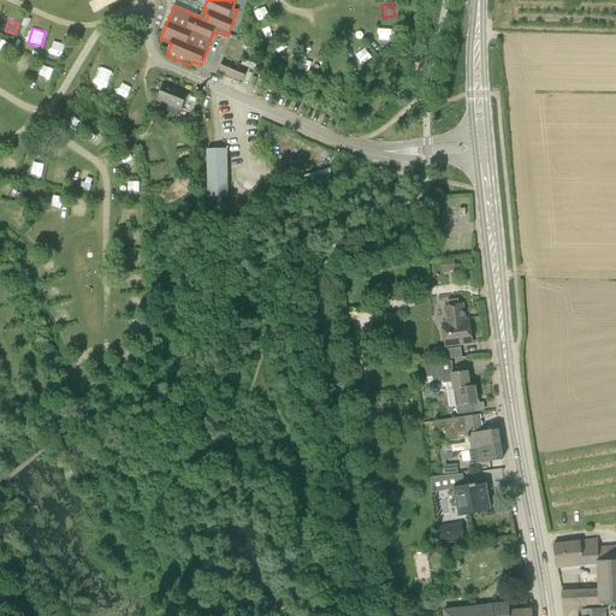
[(55,39),(51,52),(64,57),(67,42),(55,39)]
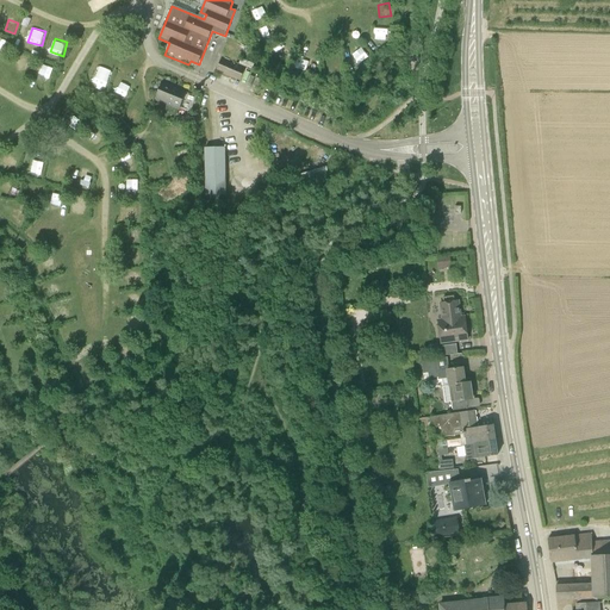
[(353,56),(361,63),(369,54),(361,47),(353,56)]
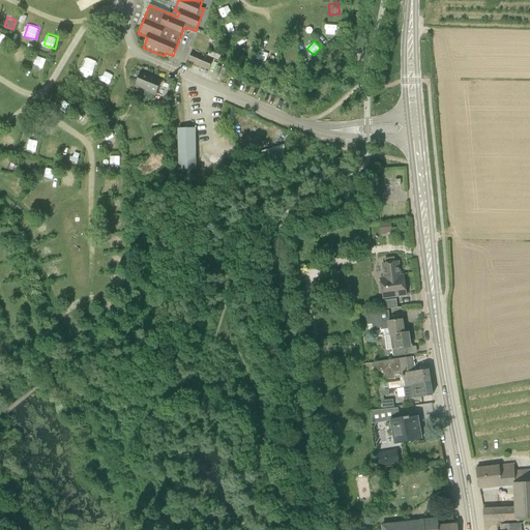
[(16,59),(23,61),(27,49),(20,47),(16,59)]
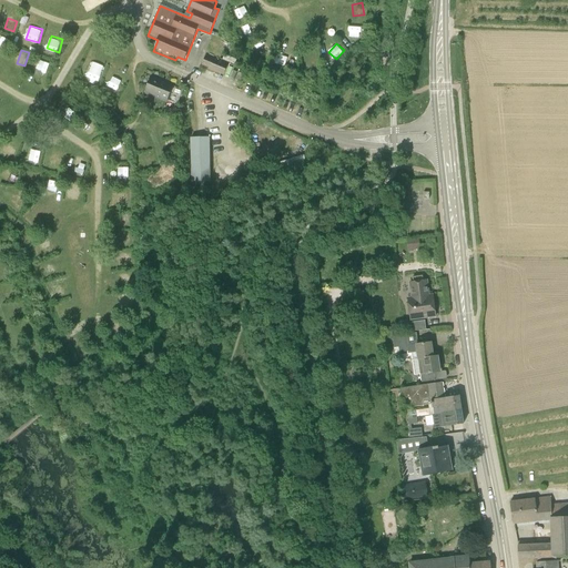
[(229,62),(206,54),(205,54),(201,67),(223,75),(229,62)]
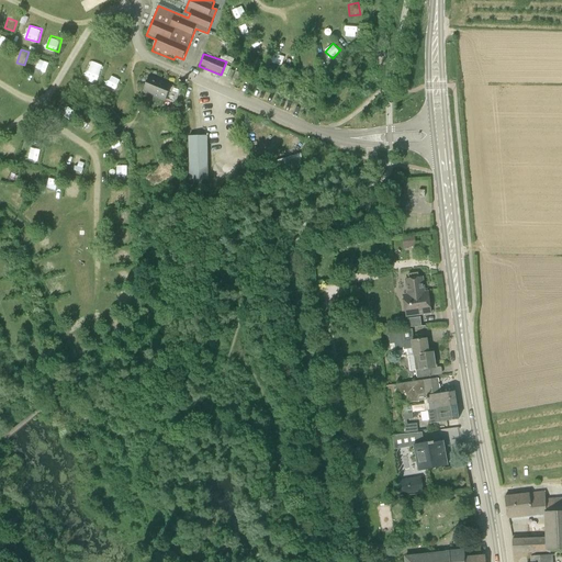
[(272,60),(280,65),(284,58),(276,54),(272,60)]
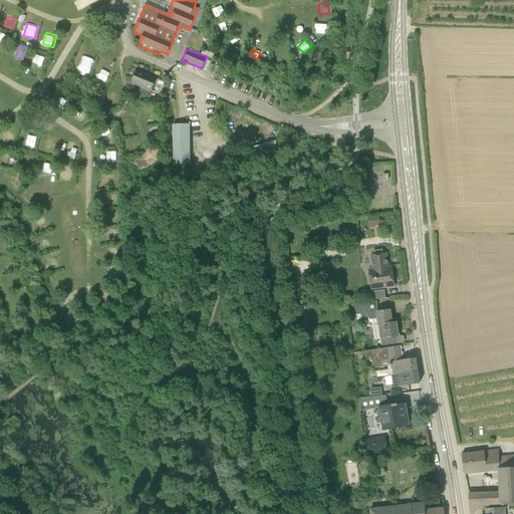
[(33,62),(43,66),(46,57),(37,53),(33,62)]
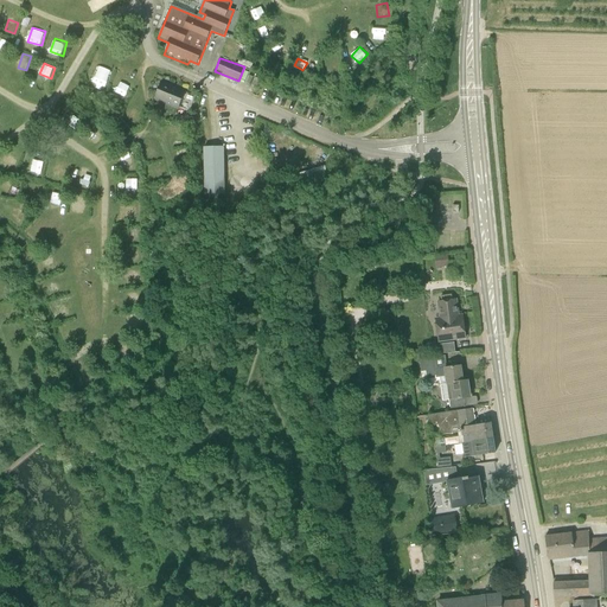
[(102,65),(94,85),(106,90),(113,70),(102,65)]
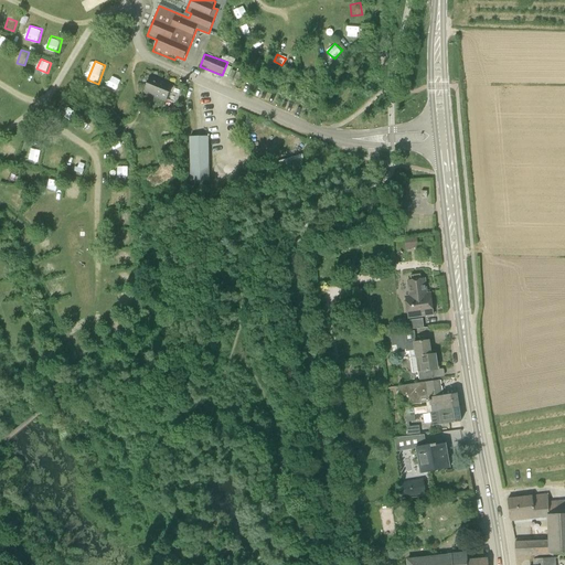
[(108,85),(117,87),(121,72),(113,70),(108,85)]
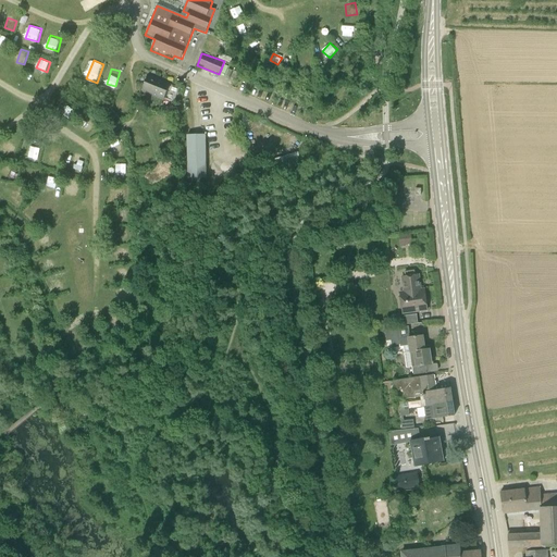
[(147,75),(141,90),(163,99),(170,84),(162,82),(161,83),(158,82),(159,79),(147,75)]
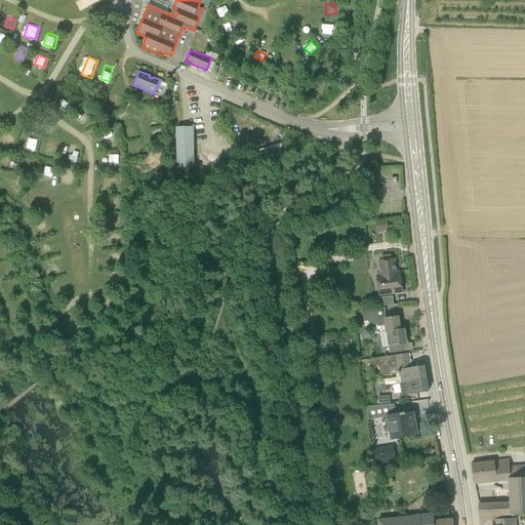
[(81,108),(75,116),(83,123),(90,115),(81,108)]
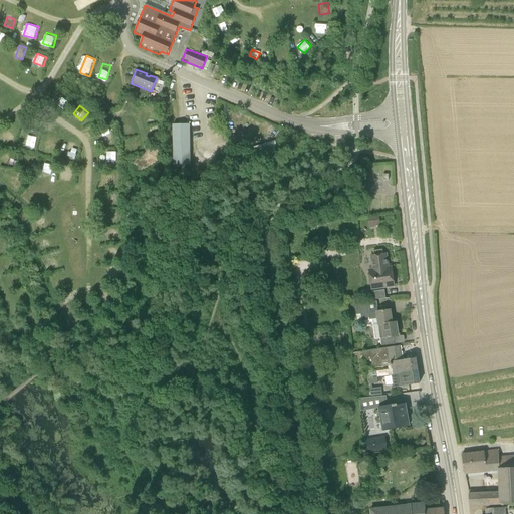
[(124,125),(126,134),(136,131),(133,123),(124,125)]
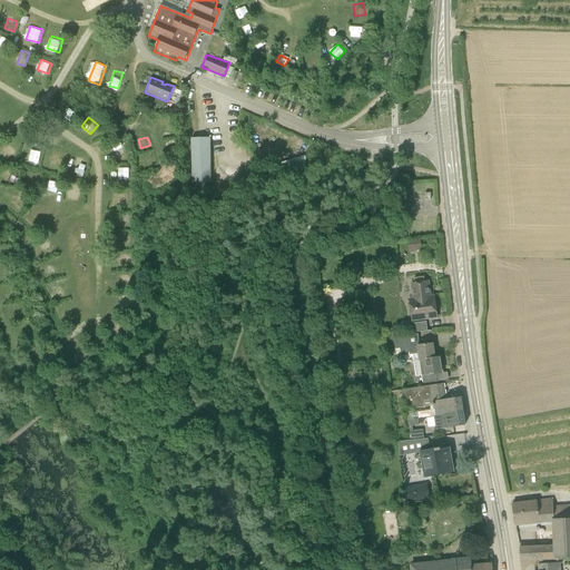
[(209,138),(192,138),(193,183),(210,183),(209,138)]
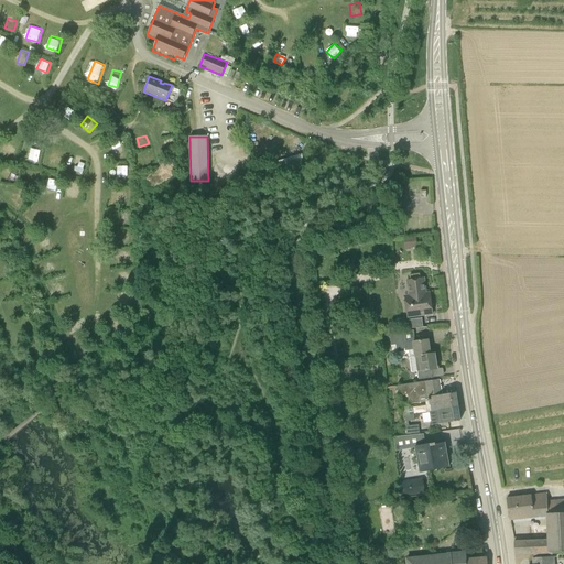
[(76,173),(84,174),(86,162),(77,162),(76,173)]
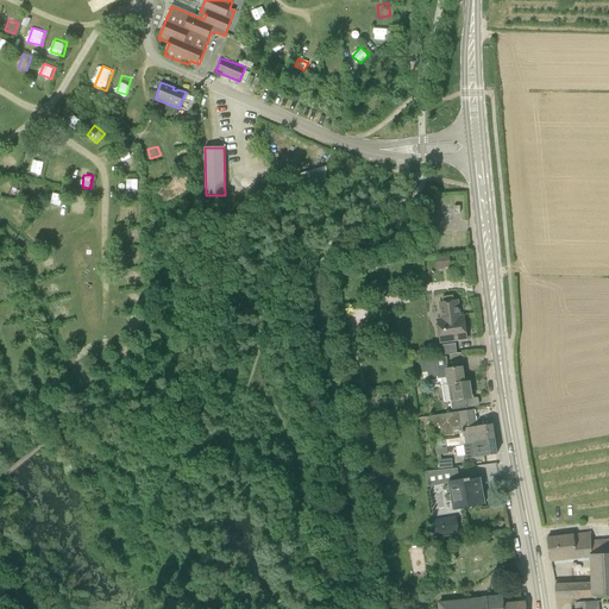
[(137,190),(139,180),(129,179),(126,189),(137,190)]
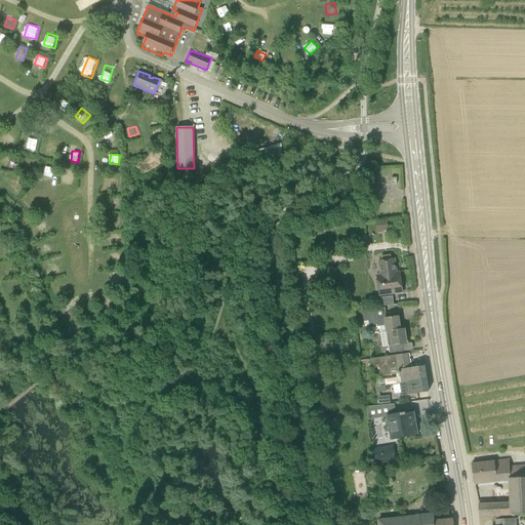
[(44,175),(54,176),(54,165),(44,165),(44,175)]
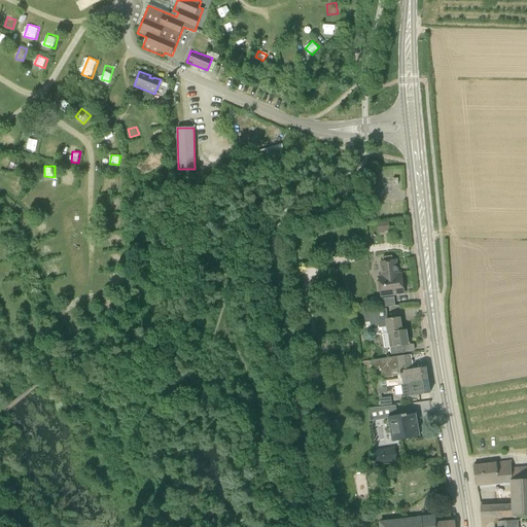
[(72,187),(75,170),(66,169),(63,186),(72,187)]
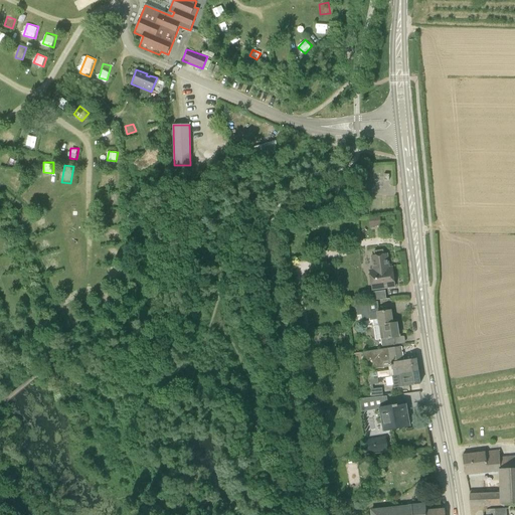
[(119,210),(110,211),(111,222),(120,221),(119,210)]
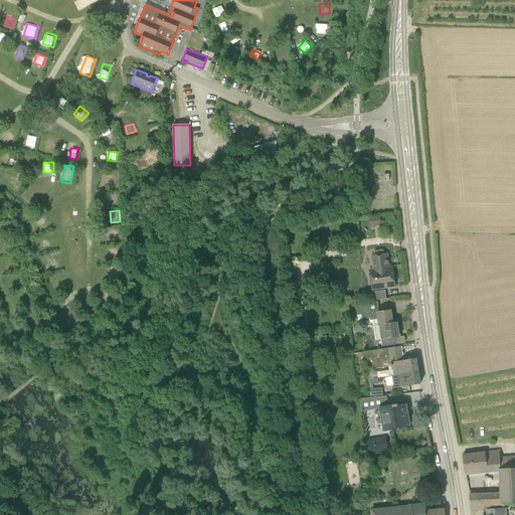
[(380,226),(379,216),(368,217),(370,228),(380,226)]
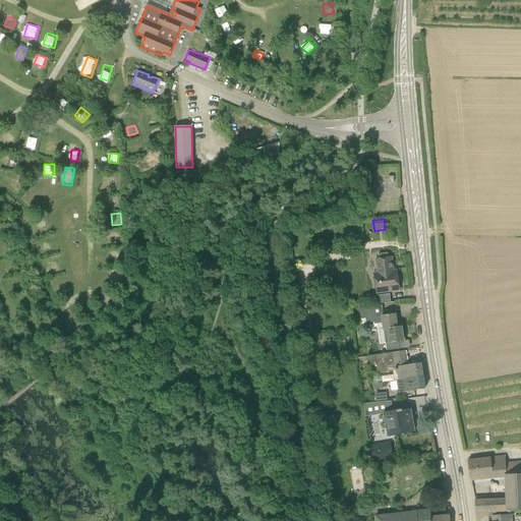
[(45,220),(36,223),(38,232),(48,229),(45,220)]
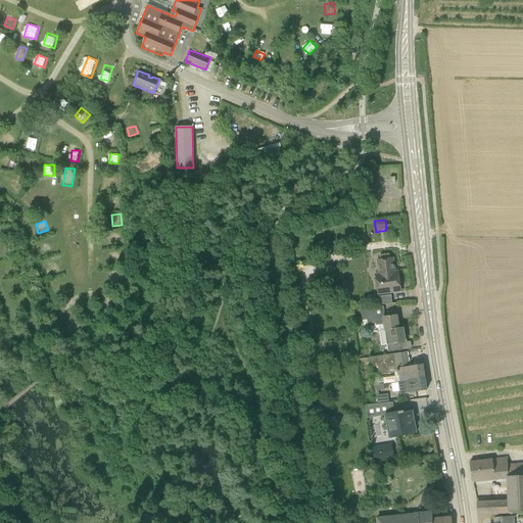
[(394,273),(393,258),(390,258),(389,254),(380,255),(380,259),(377,260),(379,275),(376,275),(378,294),(400,291),(398,272),(394,273)]
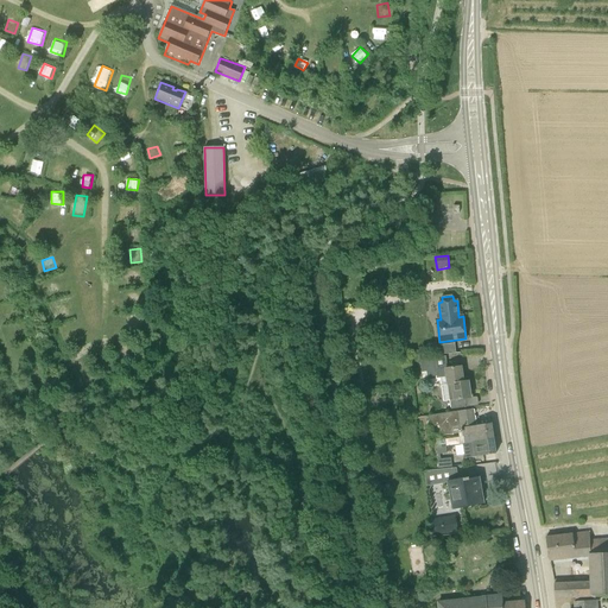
[(147,329),(147,315),(135,314),(135,328),(147,329)]
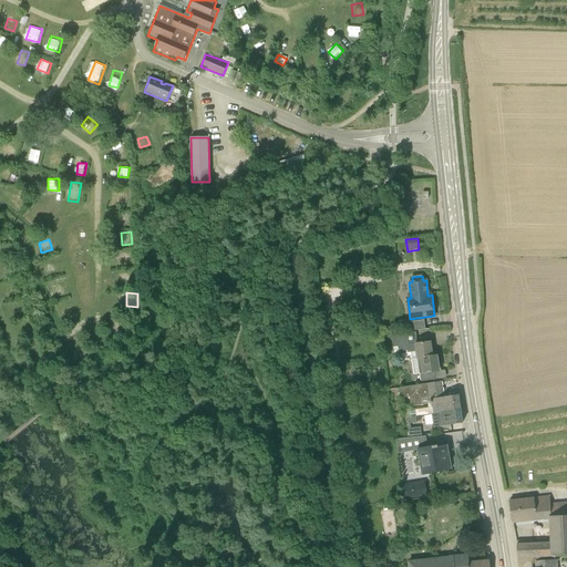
[(404,331),(429,330),(429,329),(425,329),(424,320),(405,322),(404,331)]
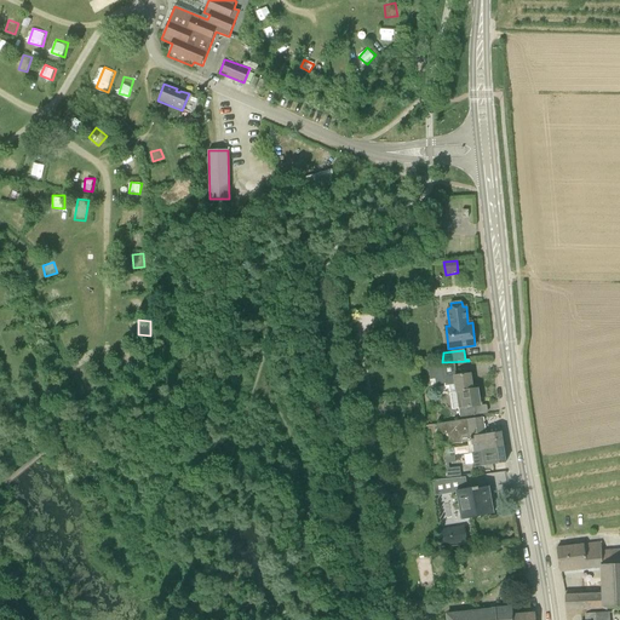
[(449,394),(474,390),(471,374),(443,378),(442,363),(428,365),(431,385),(445,384),(446,386),(448,385),(449,394)]
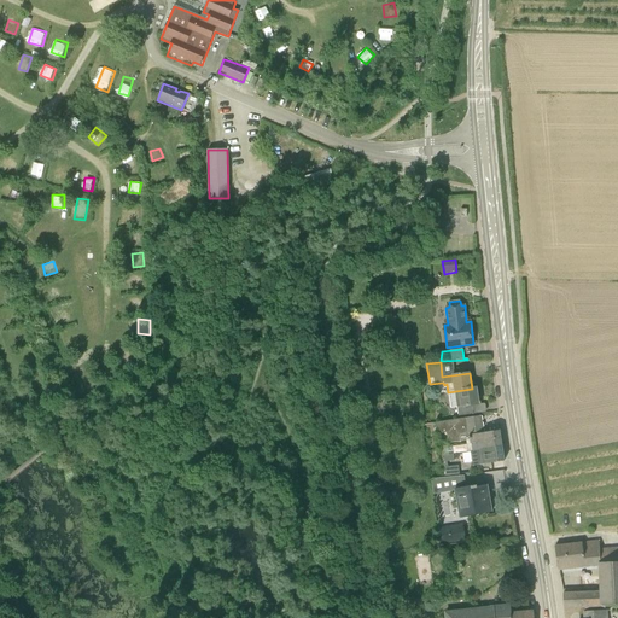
[(476,388),(472,389),(448,392),(450,408),(458,407),(459,417),(474,414),(473,406),(478,404),(476,388)]
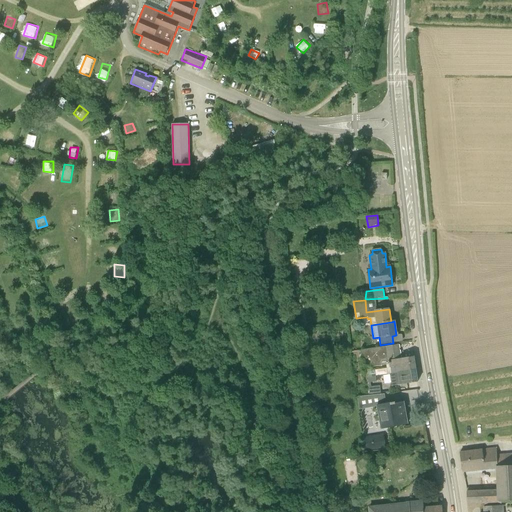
[(401,359),(398,344),(385,347),(385,346),(361,350),(363,359),(370,358),(371,367),(390,364),(389,360),(401,359)]
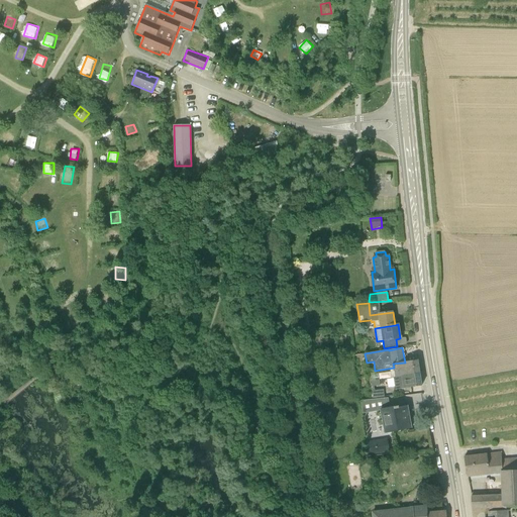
[(405,363),(393,364),(394,368),(395,378),(420,374),(418,360),(405,363)]
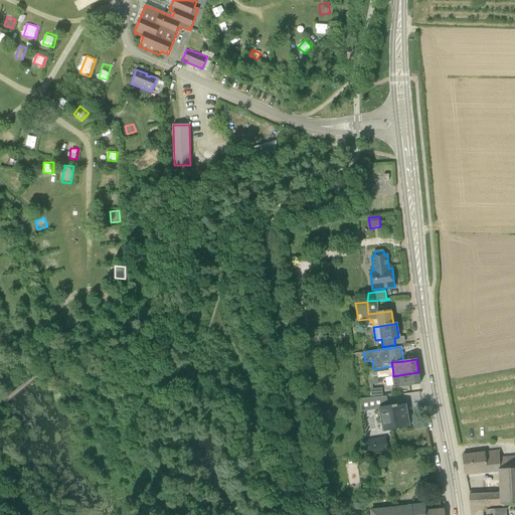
[(420,384),(418,372),(393,376),(395,388),(420,384)]
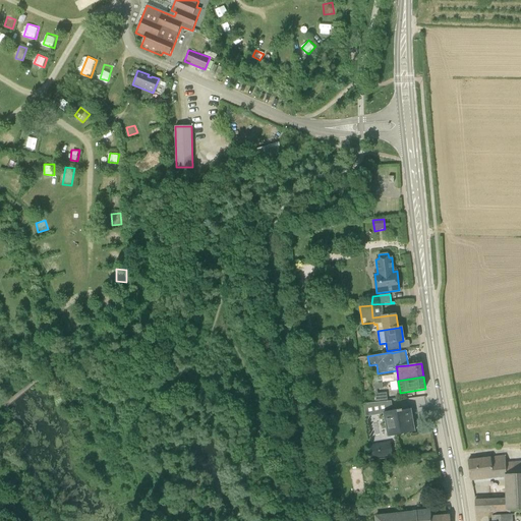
[(387,394),(375,396),(375,403),(388,402),(387,394)]
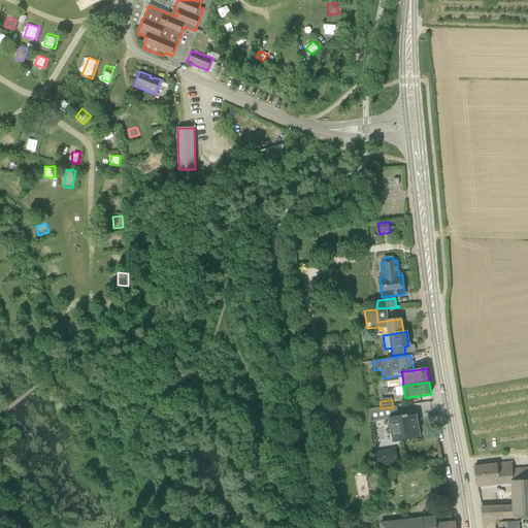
[(419,428),(417,415),(407,417),(407,415),(397,417),(396,406),(393,407),(381,408),(368,409),(370,423),(389,420),(393,441),(421,437),(419,428)]
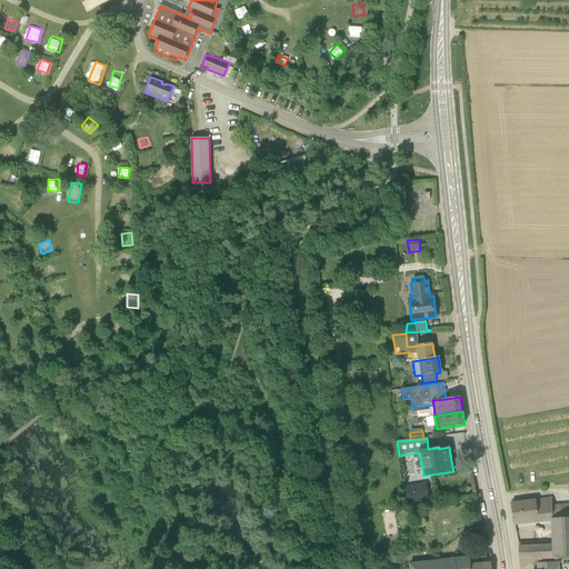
[(428,497),(426,482),(403,486),(406,500),(428,497)]
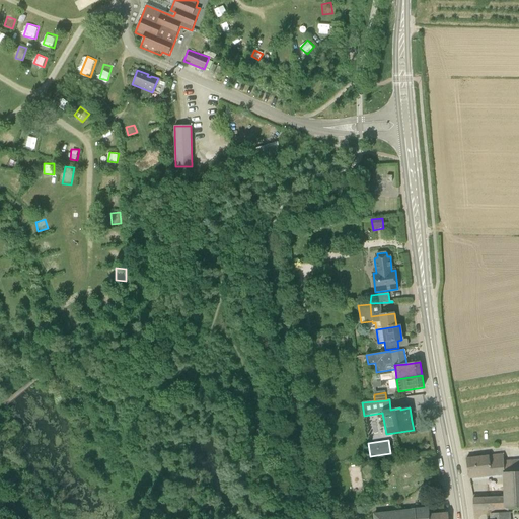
[(466,459),(468,478),(502,474),(504,498),(473,499),(473,510),(504,509),(518,507),(518,458),(504,460),(504,454),(466,459)]
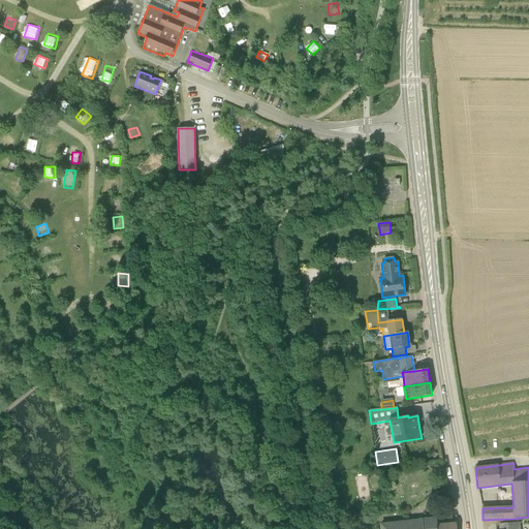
[(360,497),(369,496),(368,476),(359,476),(360,497)]
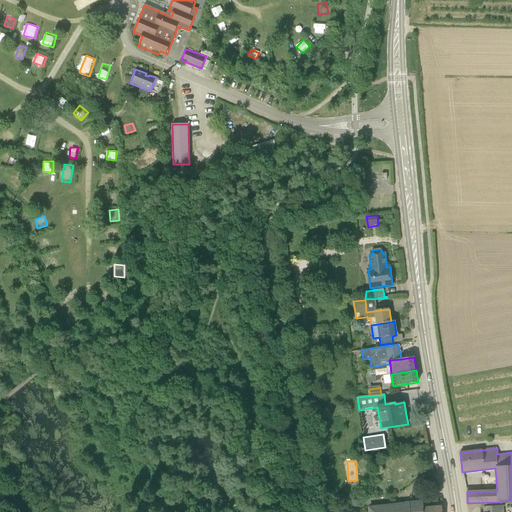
[(442,511),(442,506),(424,508),(423,501),(409,503),(409,502),(368,506),(368,511),(442,511)]
